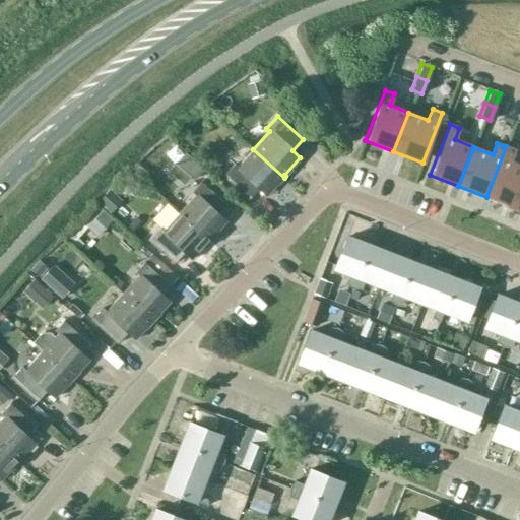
[(515,150),(506,146),(486,197),(514,207),(519,192),(519,165),(511,161),(515,150)]
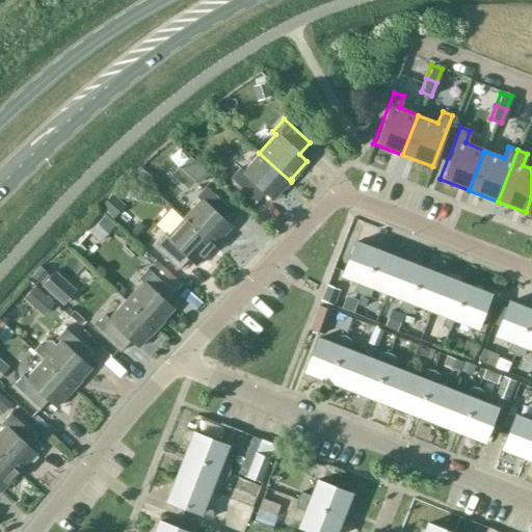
[(291,182),(259,153),(242,171),(238,167),(227,180),(254,204),(264,192),(272,200),(288,183),(289,184),(291,182)]
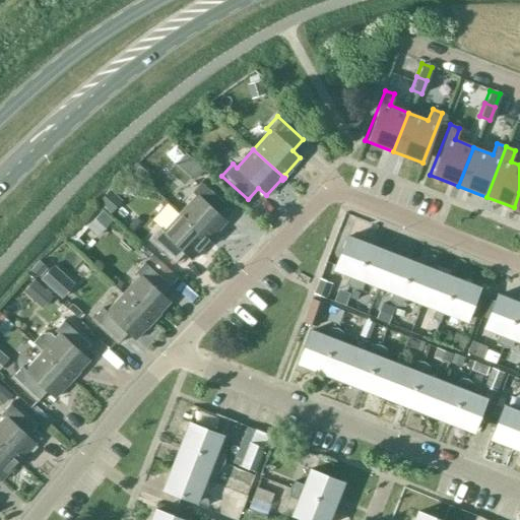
[(195,195),(178,213),(209,242),(211,240),(210,239),(225,221),(217,214),(228,203),(202,180),(191,192),(195,195)]
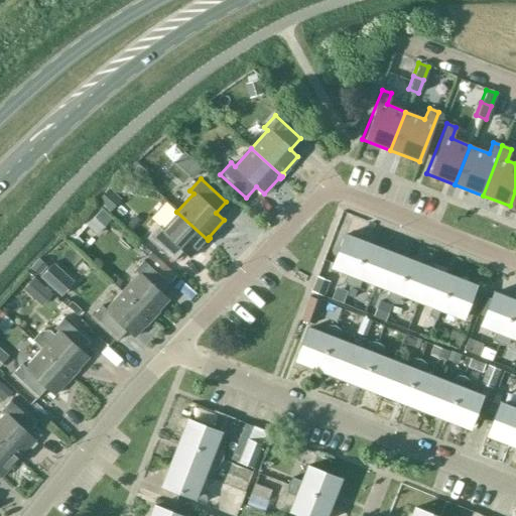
[(111,218),(102,210),(87,226),(96,235),(111,218)]
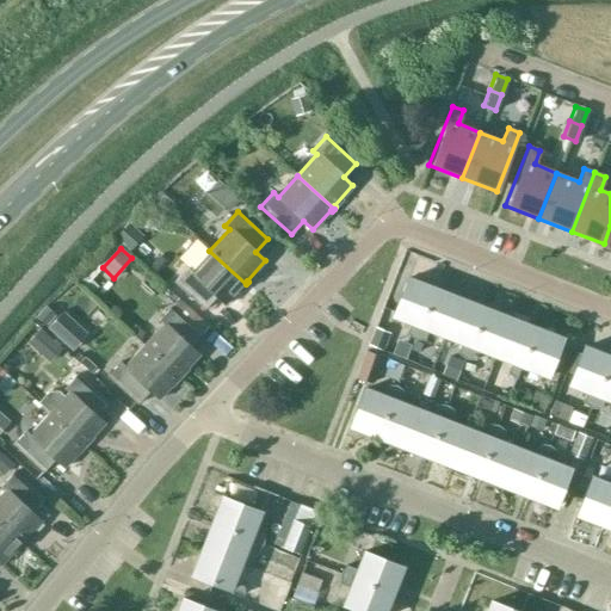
[(246,284),(209,251),(190,271),(186,267),(173,282),(203,309),(216,296),(224,304),(242,284),(245,285),(246,284)]
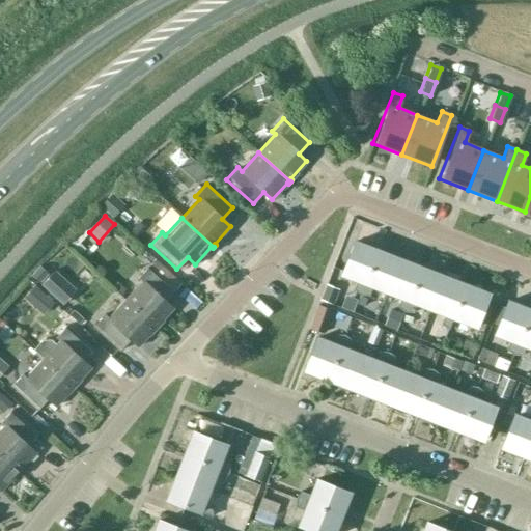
[(359,295),(376,250),(354,242),(341,275),(357,281),(353,289),(359,295)]
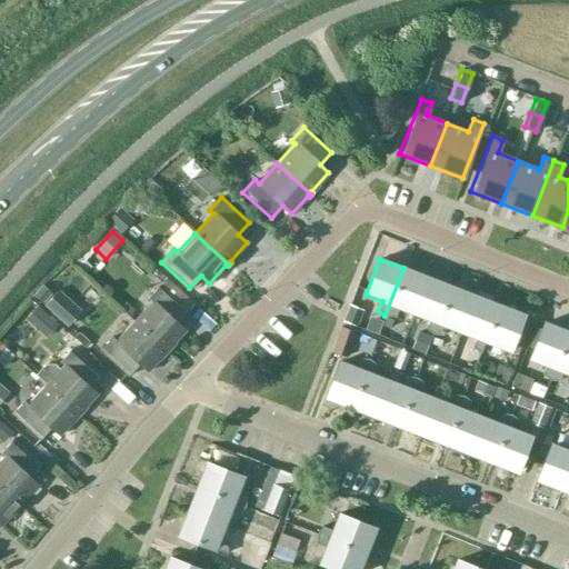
[(413,313),(427,278),(403,268),(385,316),(386,317),(396,317),(399,307),(413,313)]
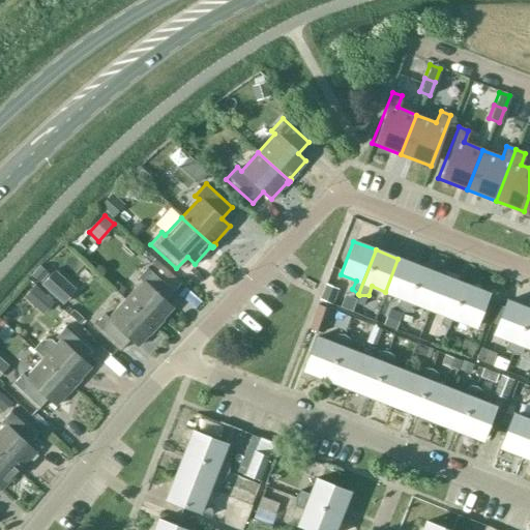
[(403,312),(420,267),(398,259),(385,292),(400,297),(396,306),(403,312)]
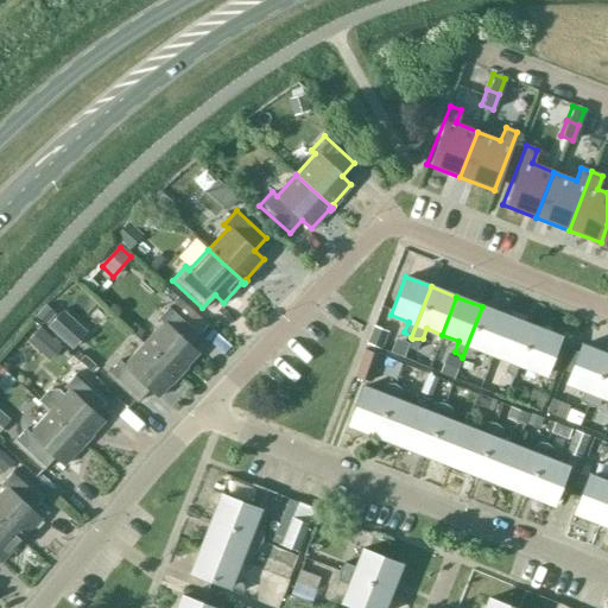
[(162,322),(143,343),(179,377),(187,368),(185,367),(197,353),(188,344),(201,331),(170,304),(157,318),(162,322)]
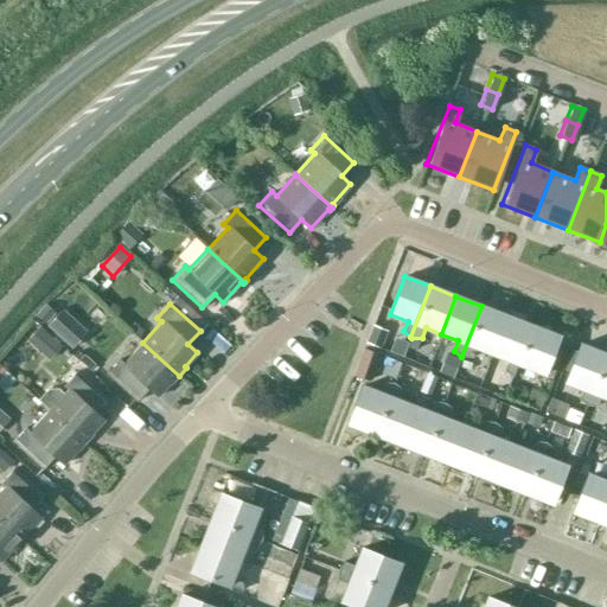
[(492,353),(506,315),(481,306),(461,357),(472,357),(477,347),(492,353)]
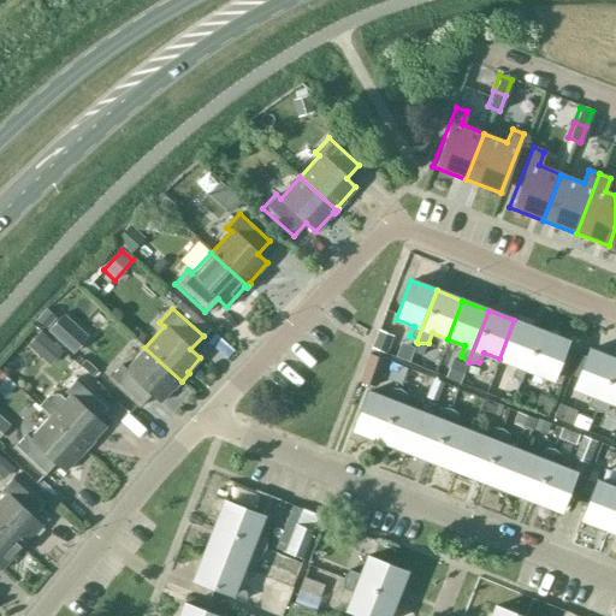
[(520,383),(525,369),(539,330),(514,320),(499,359),(516,366),(511,375),(520,383)]
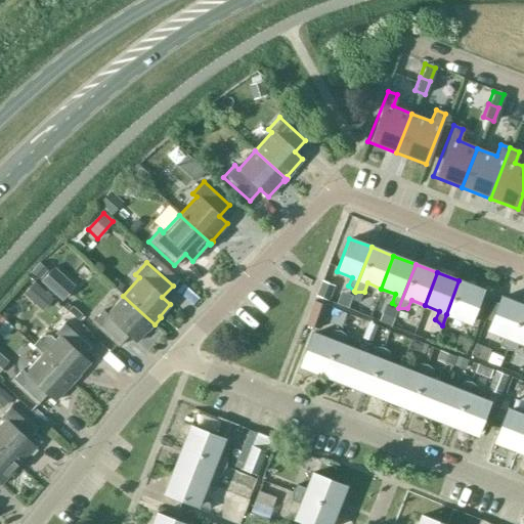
[(335,286),(321,280),(315,296),(329,301),(335,286)]
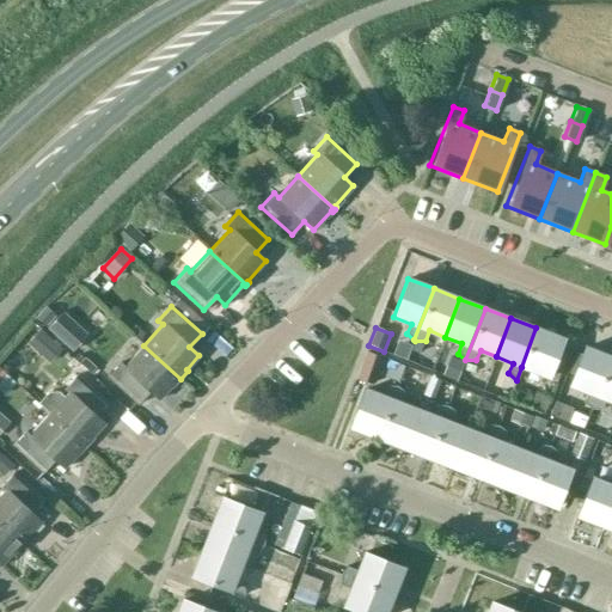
[(521,367),(548,377),(562,338),(536,328),(521,367)]
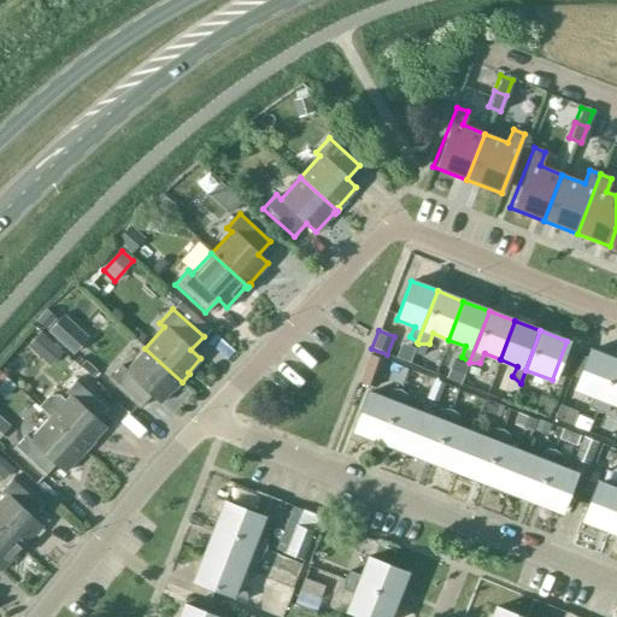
[(103,372),(74,347),(69,353),(97,378),(103,372)]
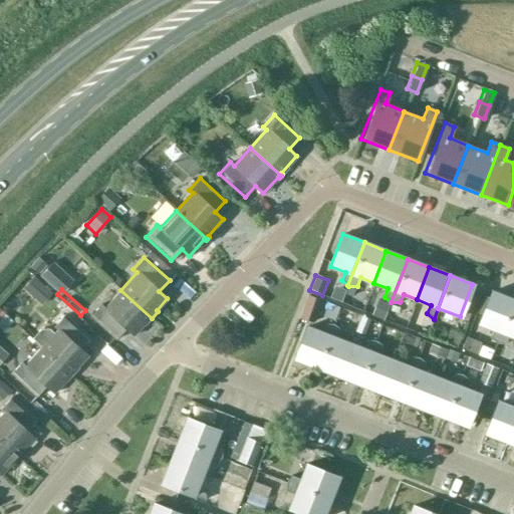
[(152,318),(120,290),(103,308),(100,304),(89,316),(115,340),(125,328),(133,335),(144,324),(145,325),(152,318)]
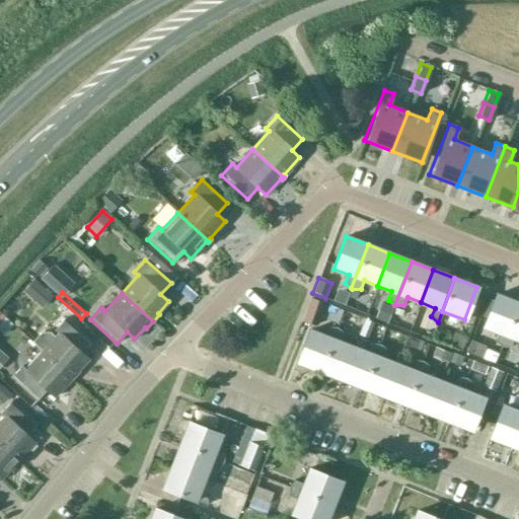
[(501,347),(518,303),(496,294),(483,326),(498,332),(495,341),(501,347)]
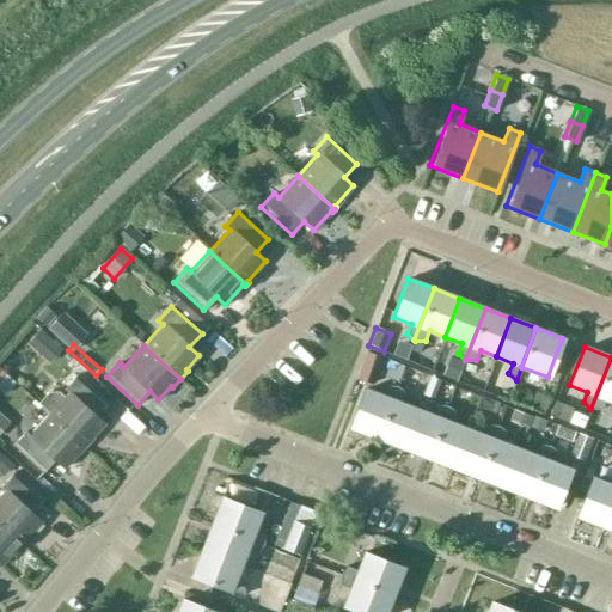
[(383,357),(367,352),(357,379),(372,384),(383,357)]
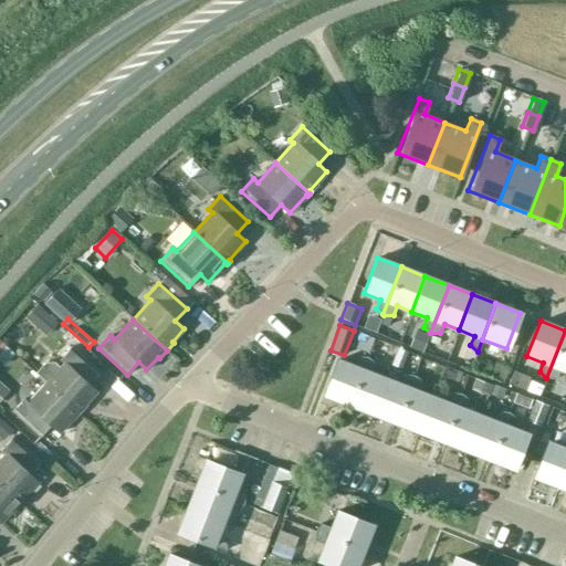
[(565,371),(565,331),(546,378),(547,378),(556,378),(559,369),(565,371)]
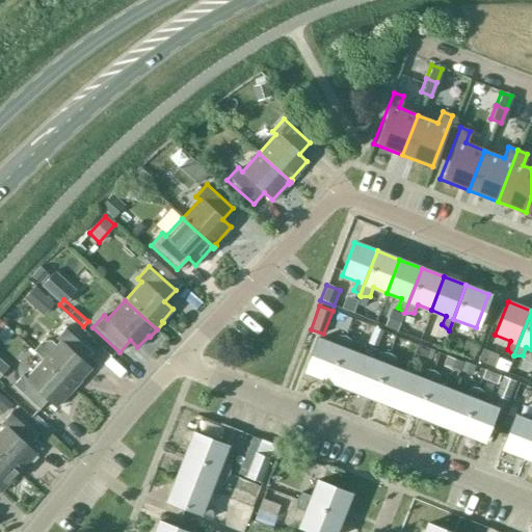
[(402,319),(392,315),(388,326),(397,330),(402,319)]
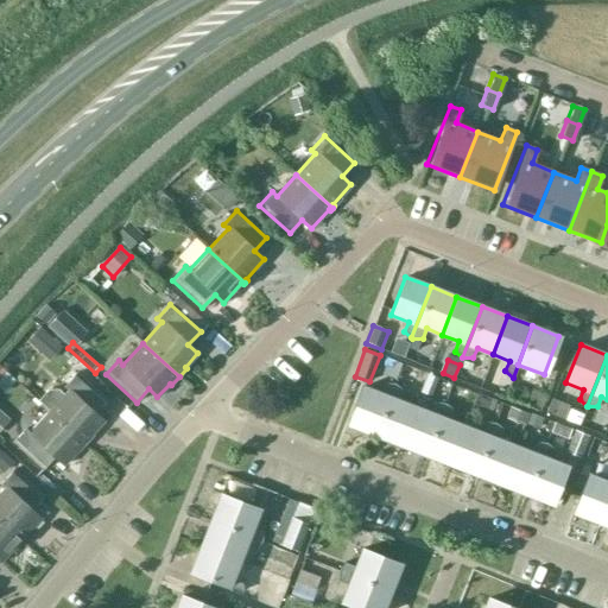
[(49,411),(48,411),(84,444),(87,443),(86,442),(103,422),(94,413),(106,400),(76,373),(63,386),(68,391),(64,394),(58,388),(48,390),(37,400),(49,411)]
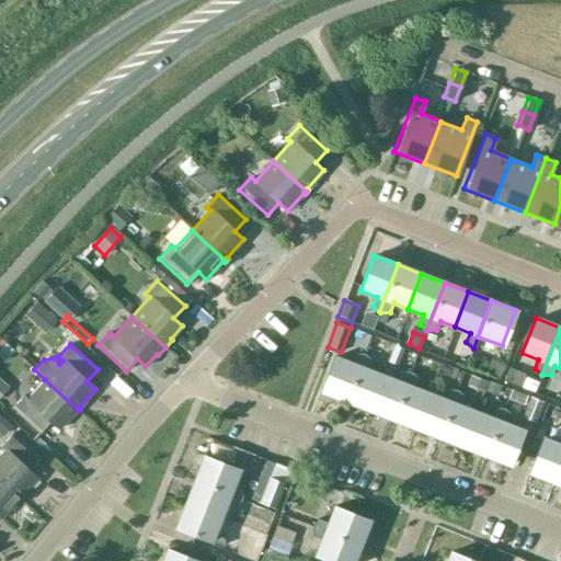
[(404,348),(395,344),(388,363),(397,366),(404,348)]
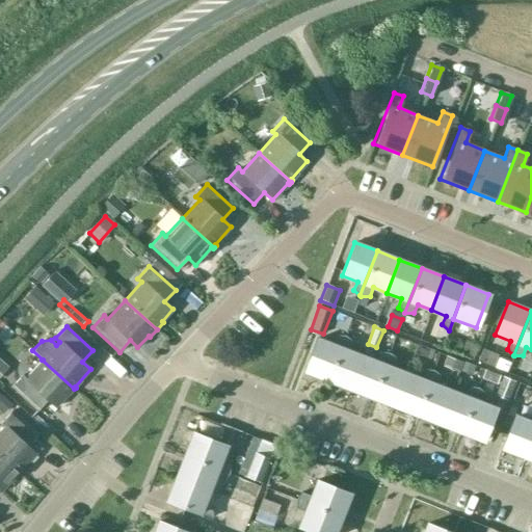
[(326,380),(344,336),(336,336),(333,344),(317,338),(303,371),(326,380)]
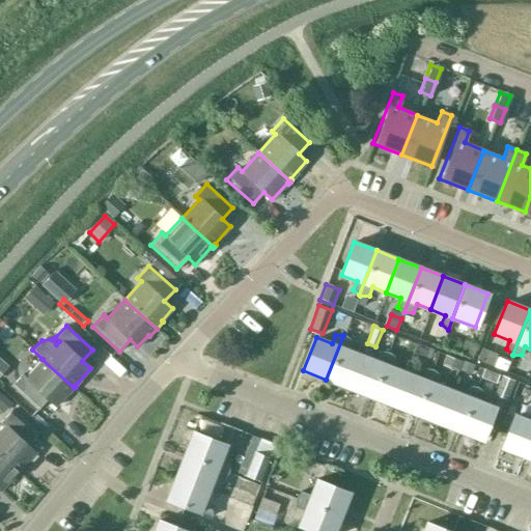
[(348,388),(361,355),(347,350),(351,340),(344,335),(343,335),(326,380),(348,388)]
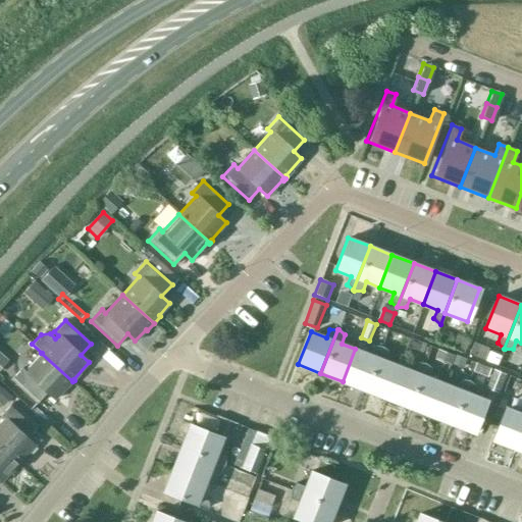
[(488,340),(476,334),(469,354),(481,359),(488,340)]
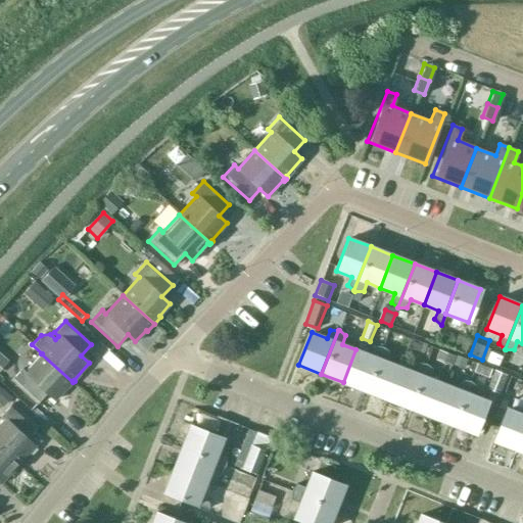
[(432,347),(412,339),(408,347),(429,355),(432,347)]
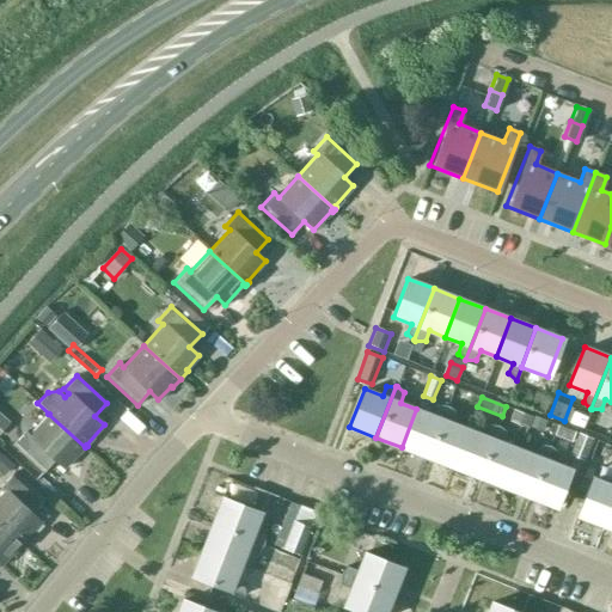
[(427,457),(447,407),(438,405),(433,416),(416,409),(402,447),(427,457)]
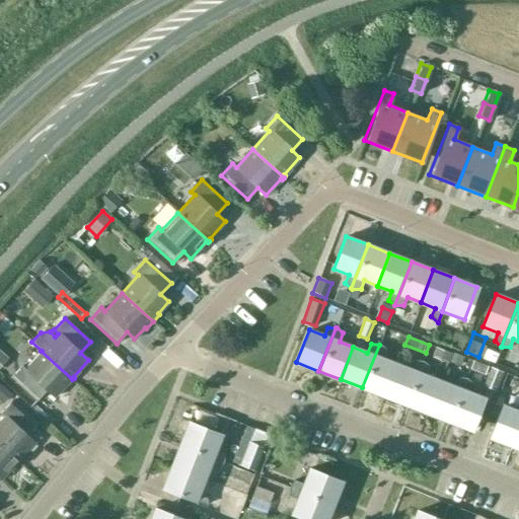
[(383,396),(396,364),(383,359),(386,350),(380,345),(379,345),(362,387),(383,396)]
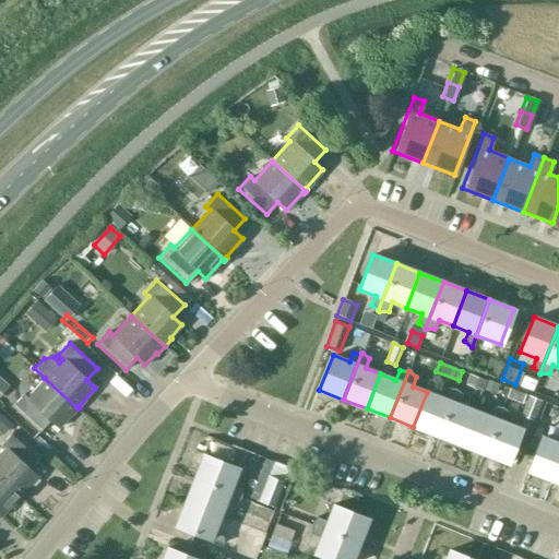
[(486,381),(468,375),(465,384),(482,391),(486,381)]
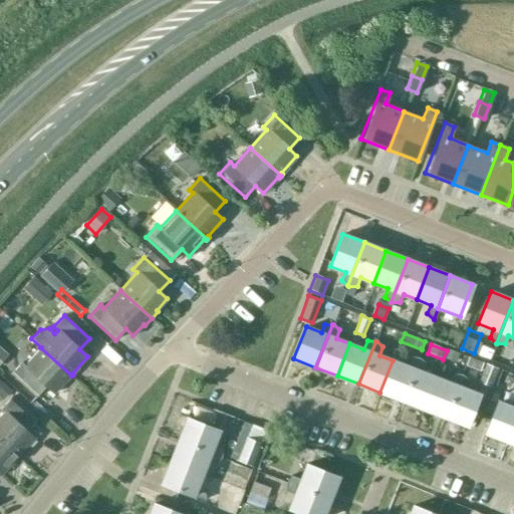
[(71,375),(40,347),(24,365),(20,362),(10,374),(35,398),(45,387),(53,394),(68,376),(70,377),(71,375)]
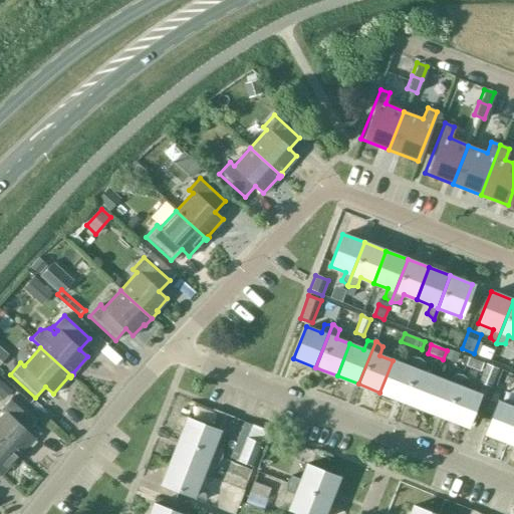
[(513,359),(503,354),(499,363),(510,367),(513,359)]
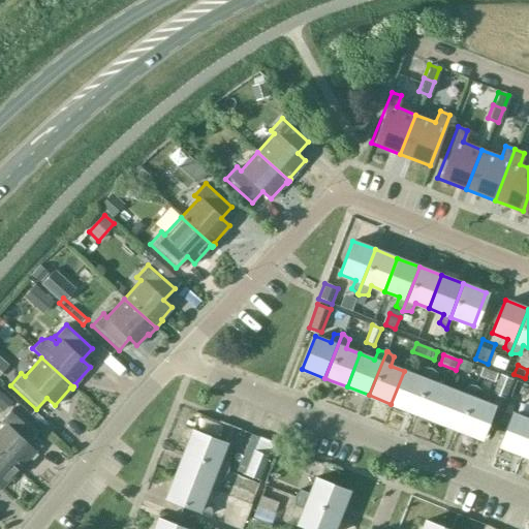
[(413,412),(430,368),(423,368),(418,376),(404,371),(391,404),(413,412)]
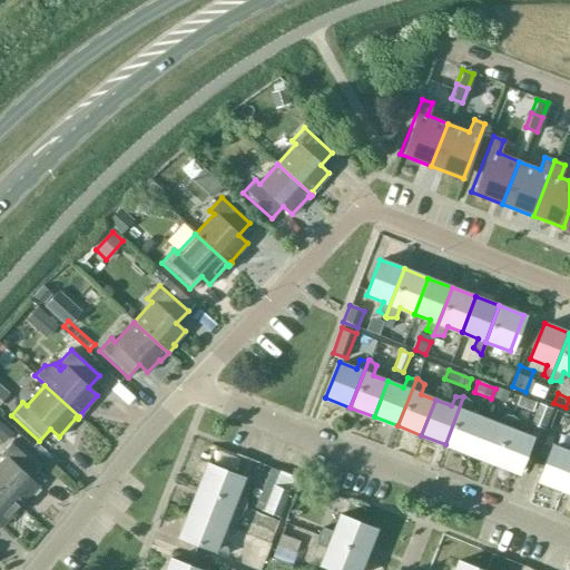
[(469,453),(482,418),(468,412),(471,403),(464,396),(463,396),(445,444),(469,453)]
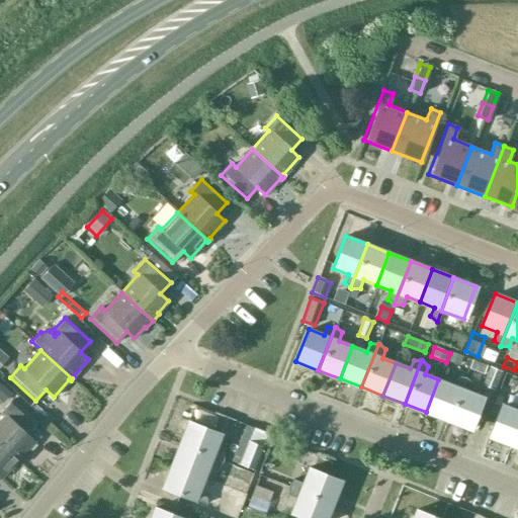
[(487,365),(472,360),(468,368),(484,373),(487,365)]
